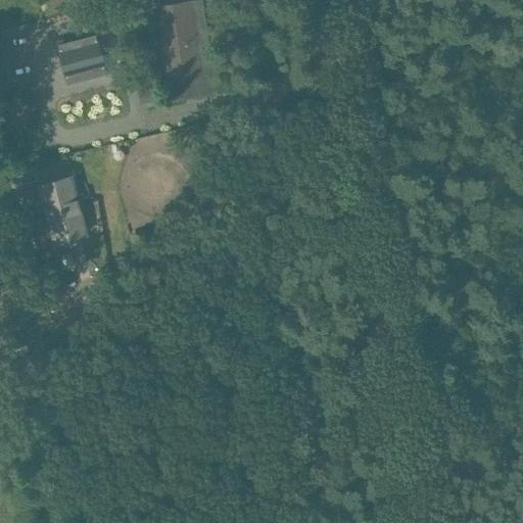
[(164,4),(155,5),(167,78),(163,79),(165,96),(167,101),(218,94),(217,88),(216,82),(211,56),(198,58),(193,19),(190,0),(164,4)]
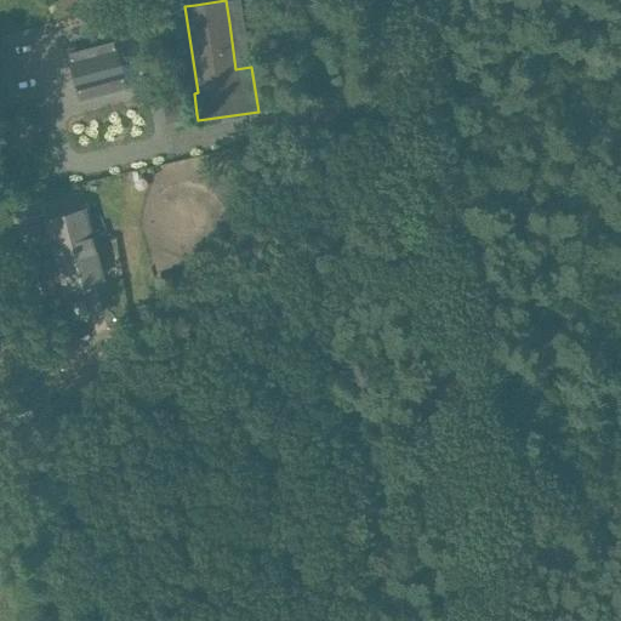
[(114,39),(67,51),(80,98),(126,85),(146,80),(134,34),(114,39)]
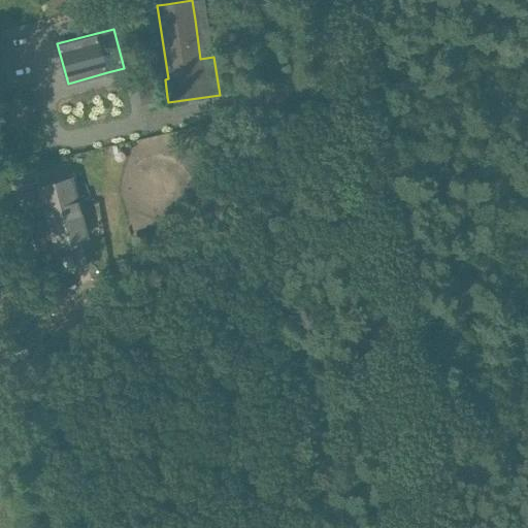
[(153,89),(138,91),(141,105),(155,102),(153,89)]
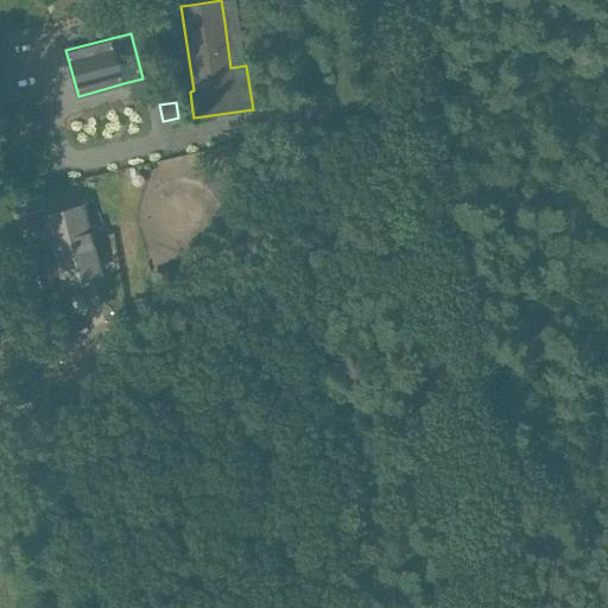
[(0,147),(16,146),(12,128),(0,130),(0,147)]
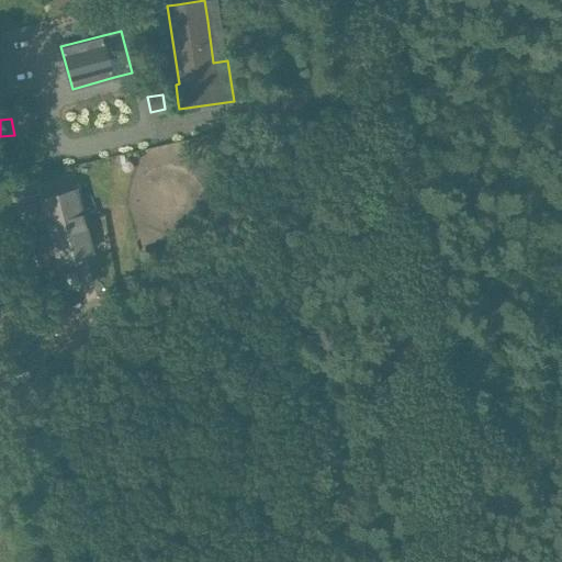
[(92,251),(76,190),(43,199),(41,192),(21,198),(40,271),(31,273),(26,300),(6,305),(15,341),(45,334),(36,299),(67,290),(59,260),(92,251)]
